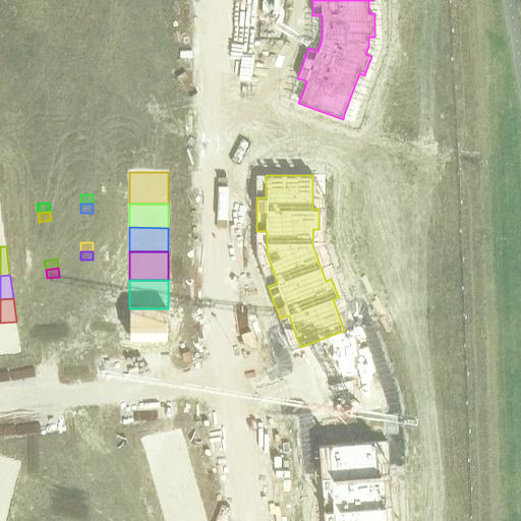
[(93,299),(80,299),(80,308),(93,308),(93,299)]
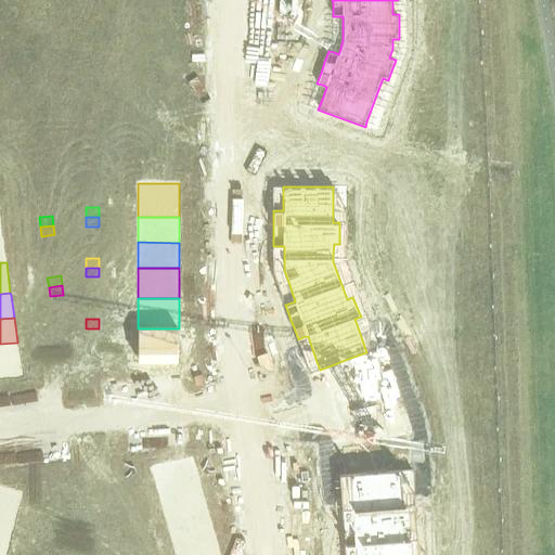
[(67,325),(54,327),(55,337),(68,335),(67,325)]
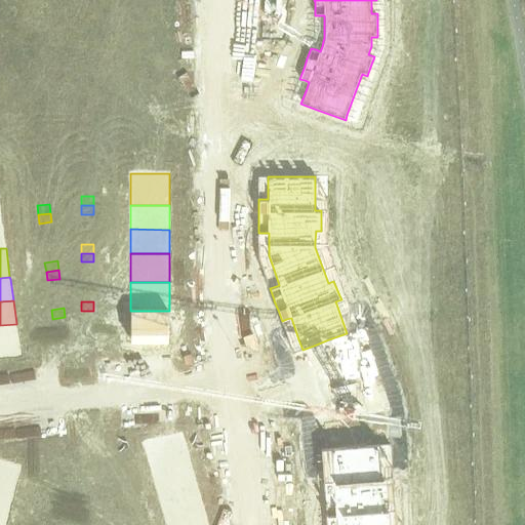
[(93,311),(81,311),(81,319),(93,319),(93,311)]
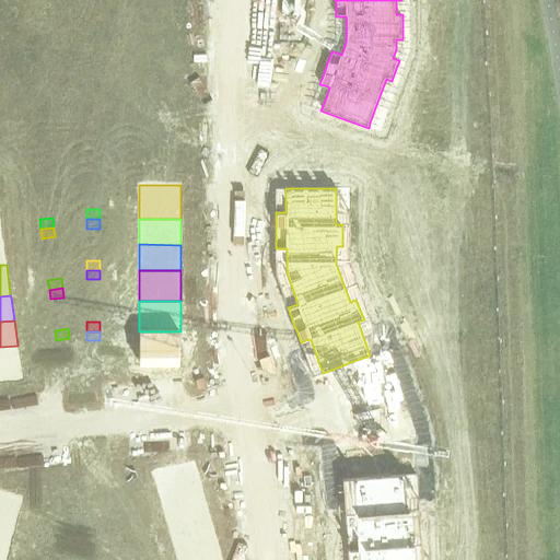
[(181,331),(139,331),(139,365),(181,365),(181,339),(181,334),(181,331)]
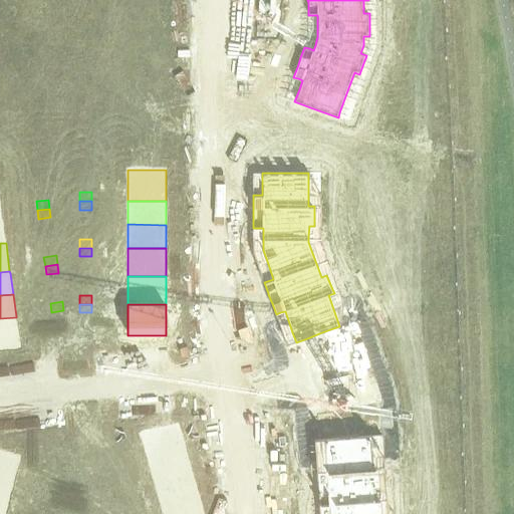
[(63,310),(51,312),(52,320),(64,319),(63,310)]
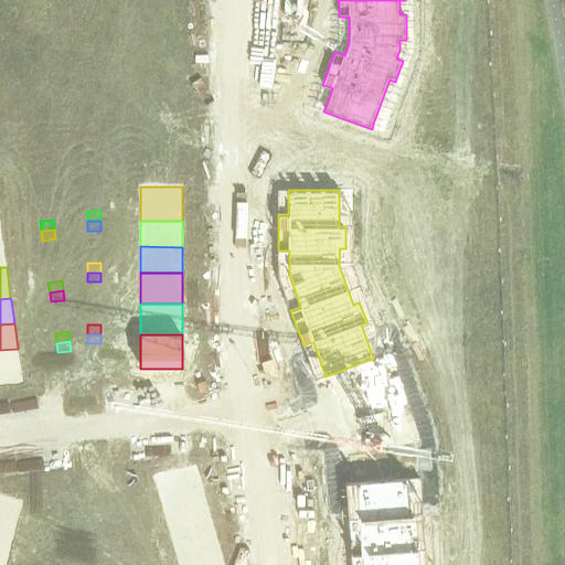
[(18,349),(0,350),(0,385),(22,382),(18,349)]
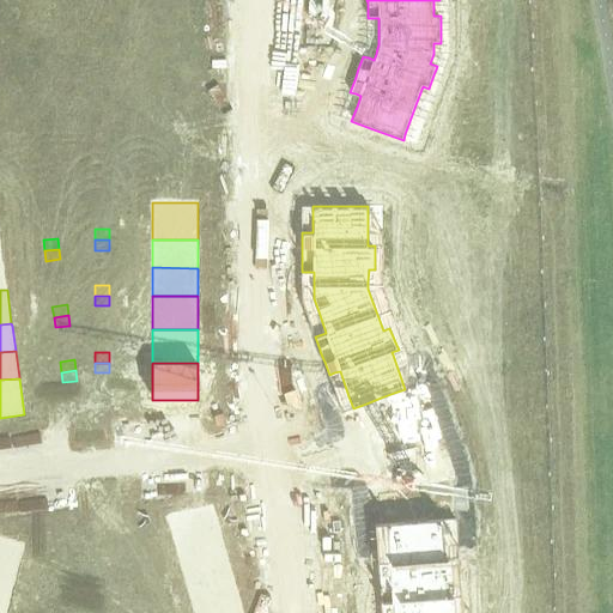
[(212,507),(168,520),(178,554),(222,542),(212,507)]
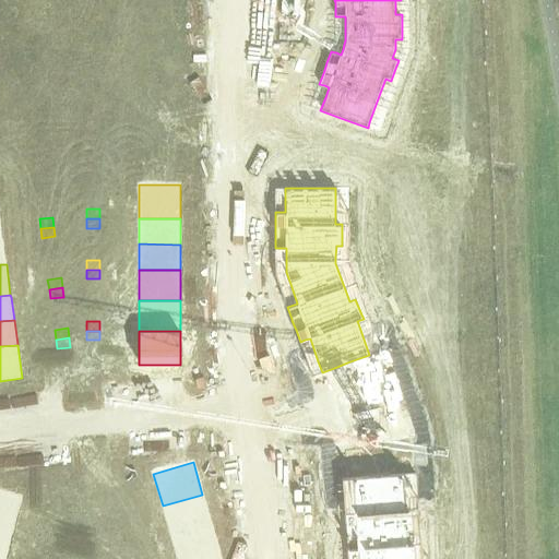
[(415,558),(415,552),(414,548),(415,548),(415,544),(408,544),(407,542),(407,530),(408,530),(413,530),(412,512),(412,511),(412,508),(405,508),(403,475),(392,475),(371,477),(366,477),(365,477),(353,478),(353,480),(355,514),(345,515),(346,525),(346,527),(346,535),(346,536),(347,550),(354,550),(358,549),(359,558),(358,558),(415,558)]
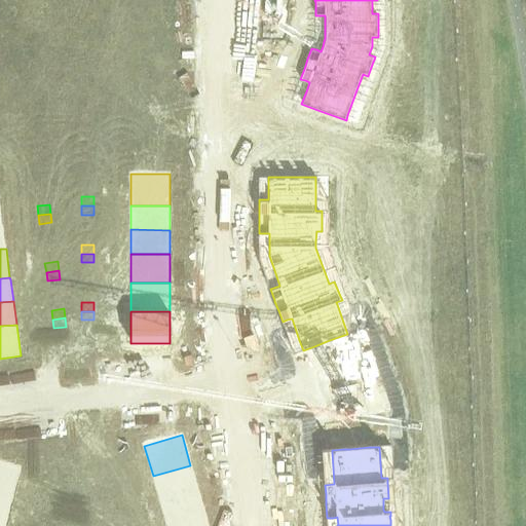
[(0,463),(0,495),(12,499),(19,467),(0,463)]
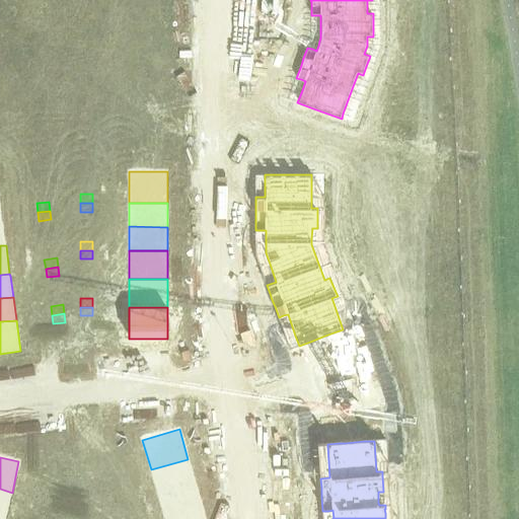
[(188,459),(151,469),(159,497),(196,487),(188,459)]
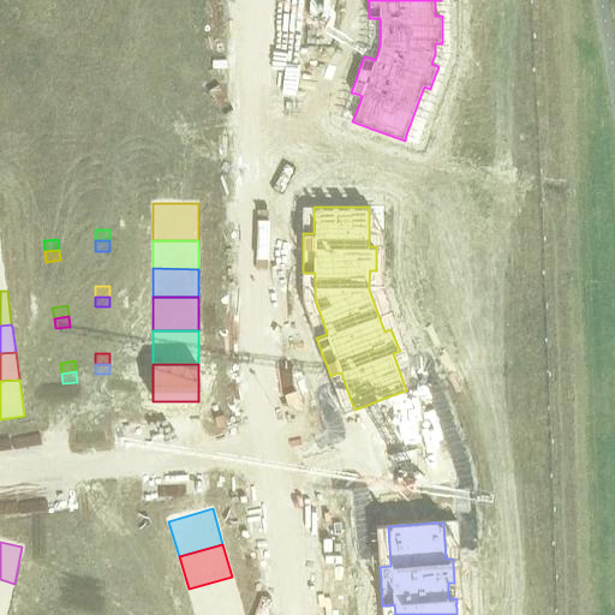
[(135,559),(120,562),(124,573),(138,568),(135,559)]
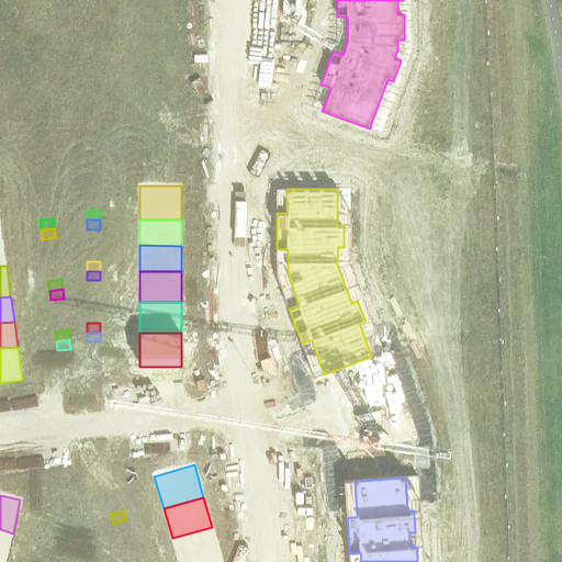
[(126,519),(113,524),(115,532),(128,529),(126,519)]
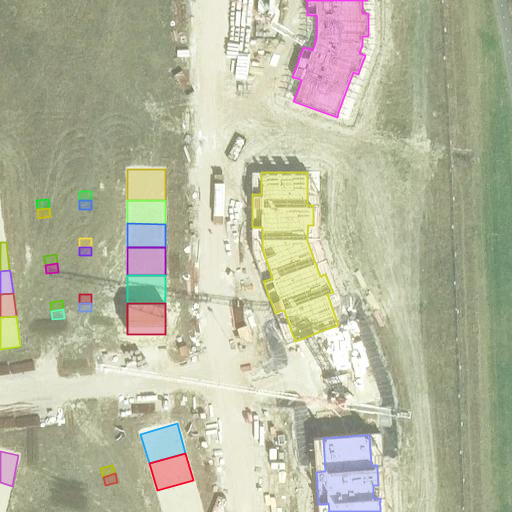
[(193,480),(157,490),(162,511),(165,511),(200,502),(193,480)]
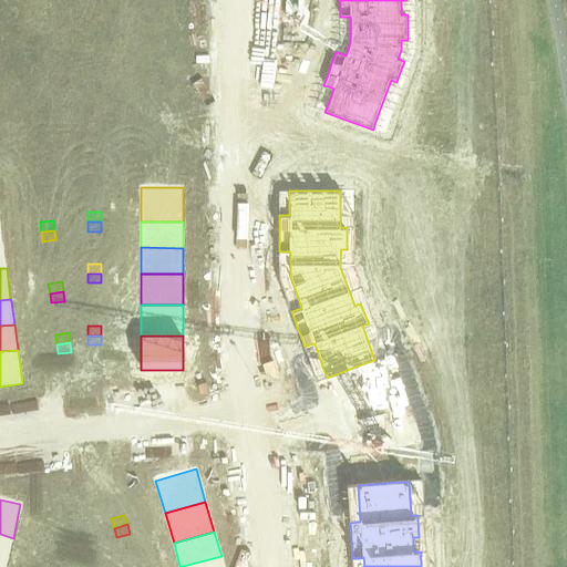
[(0,534),(0,560),(7,563),(13,538),(0,534)]
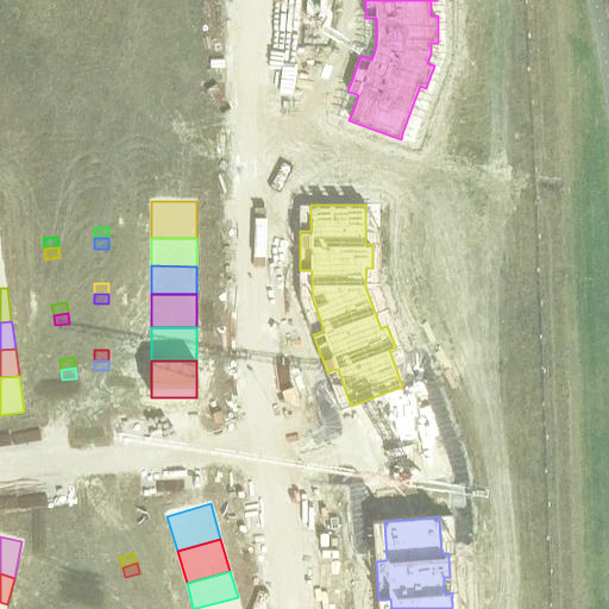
[(57,577),(55,586),(69,590),(71,579),(57,577)]
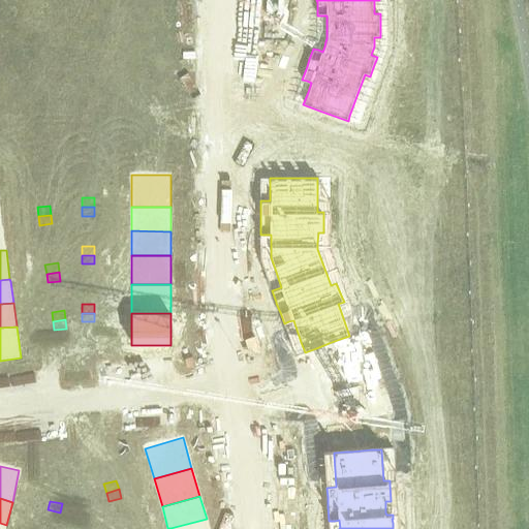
[(48,509),(45,519),(58,522),(60,512),(48,509)]
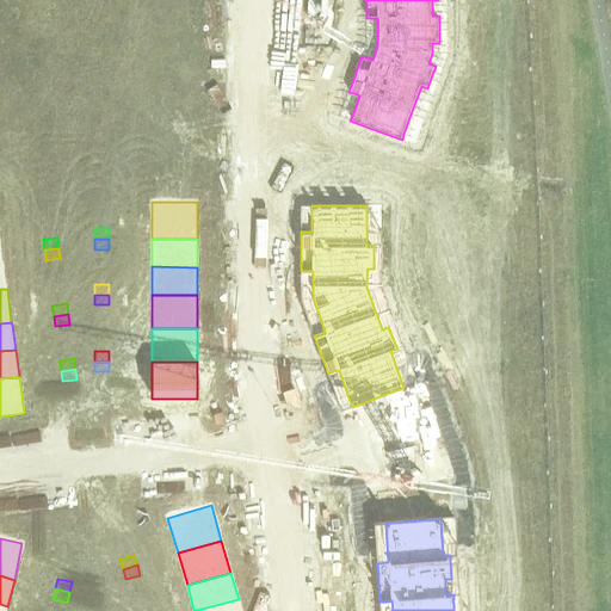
[(241,610),(239,599),(197,610),(241,610)]
